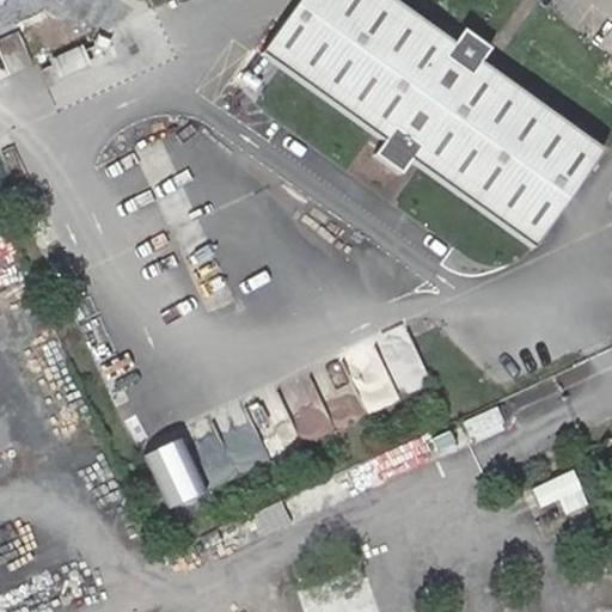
[(542,244),(609,147),(489,63),(484,60),(493,47),(464,26),(454,40),(397,0),(299,0),(264,50),(387,136),(378,148),(407,169),(416,155),(542,244)]
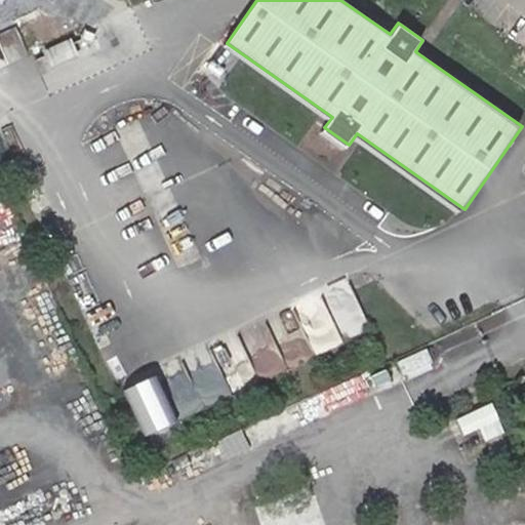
[(86,27),(82,38),(93,42),(98,30),(86,27)]
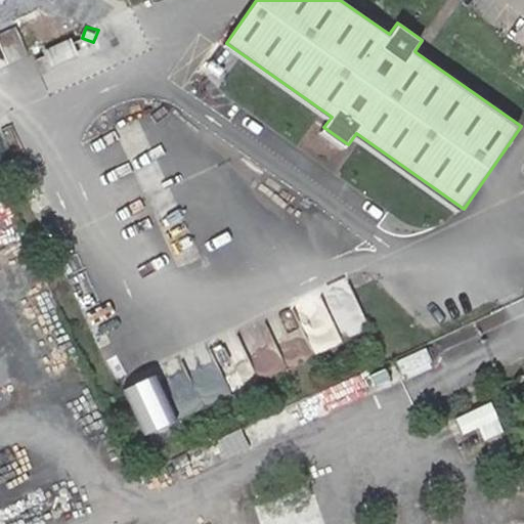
[(81,71),(67,38),(46,46),(60,80),(81,71)]
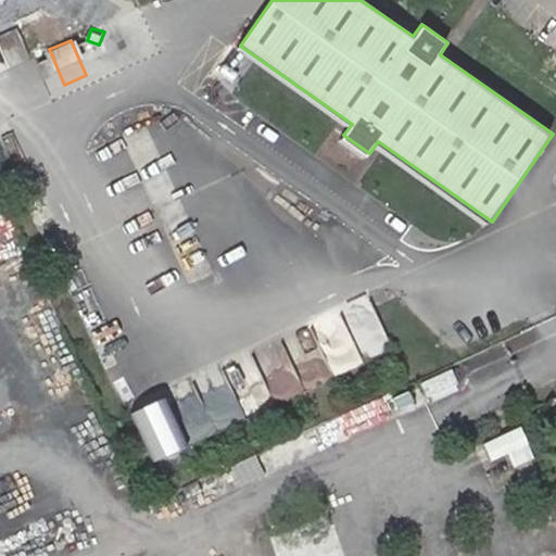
[(336,369),(364,365),(359,339),(331,344),(336,369)]
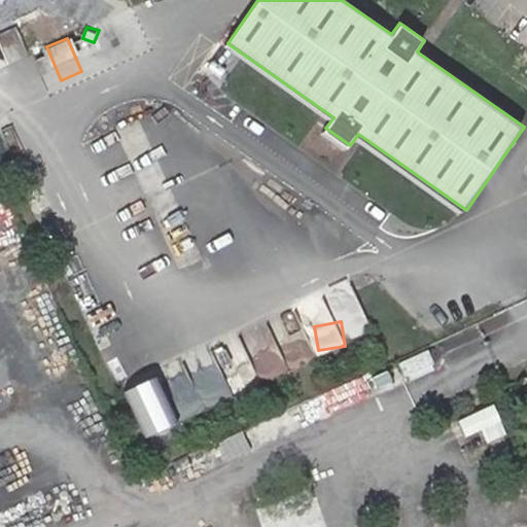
[(425,353),(396,364),(402,377),(430,365),(425,353)]
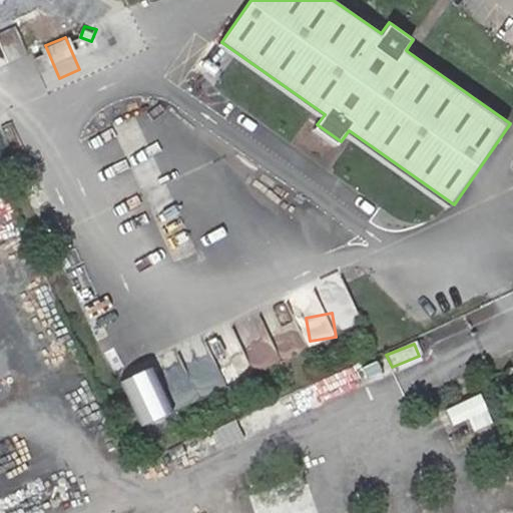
[(132,379),(148,426),(178,416),(162,369),(132,379)]
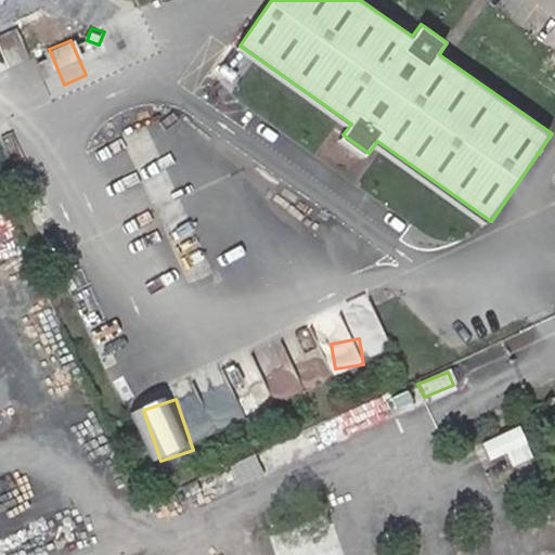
[(515,424),(499,431),(516,468),(532,461),(515,424)]
